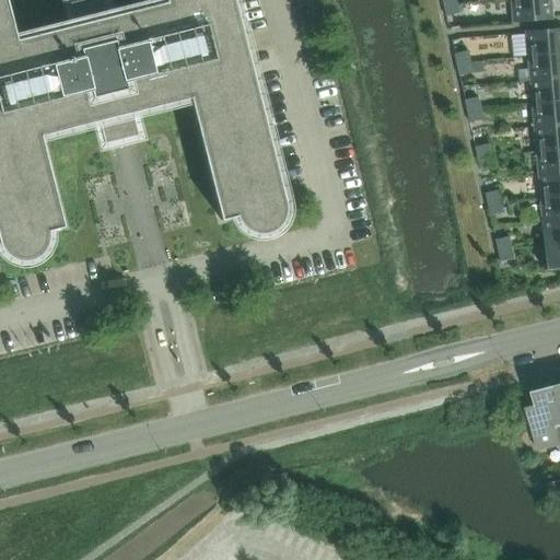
[(78,25),(16,41),(6,0),(0,0),(0,245),(0,246),(1,248),(3,252),(6,254),(7,255),(10,257),(12,258),(14,259),(18,260),(20,260),(23,261),(25,261),(28,260),(31,260),(34,259),(36,258),(38,256),(41,255),(43,253),(44,251),(46,248),(47,245),(48,243),(49,240),(49,237),(49,234),(48,231),(63,228),(41,136),(102,120),(107,118),(112,133),(119,132),(127,130),(123,115),(129,113),(129,114),(190,98),(221,220),(236,217),(237,219),(238,222),(240,224),(242,226),(244,229),(246,230),(248,231),(252,232),(254,233),(257,234),(259,234),(263,234),(265,233),(268,233),(270,232),(272,231),(276,229),(278,228),(279,225),(281,223),(282,221),(283,219),(284,216),(286,213),(286,211),(286,209),(286,207),(286,205),(246,48),(237,49),(231,23),(240,21),(233,0),(164,0),(166,3),(105,19),(100,20),(95,4),(80,9),(83,24),(78,25)]
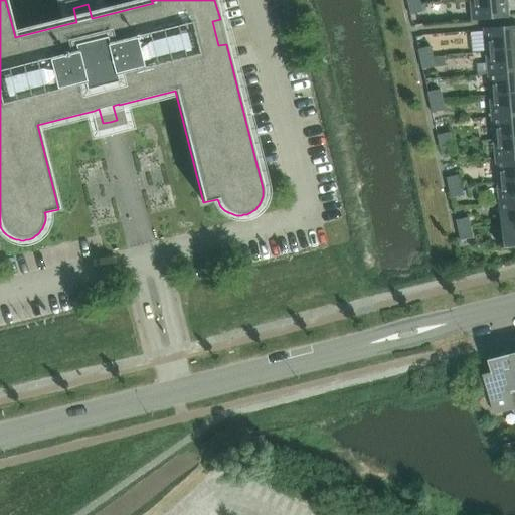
[(507,17),(505,0),(469,0),(471,20),(507,17)]
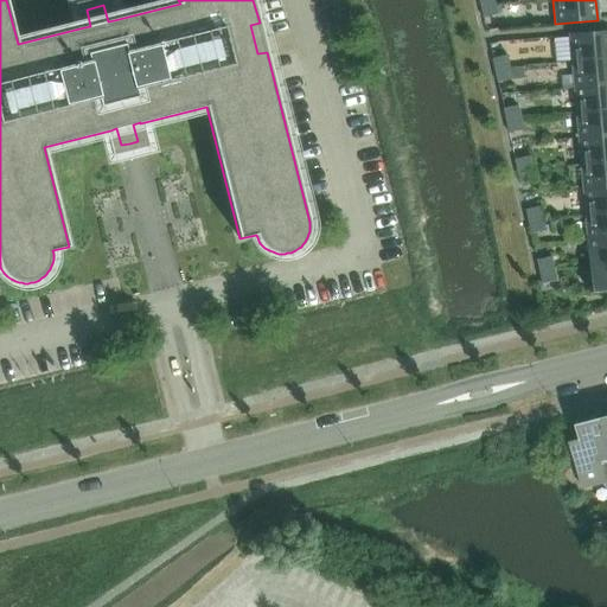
[(498,14),(494,2),(480,6),(483,18),(498,14)]
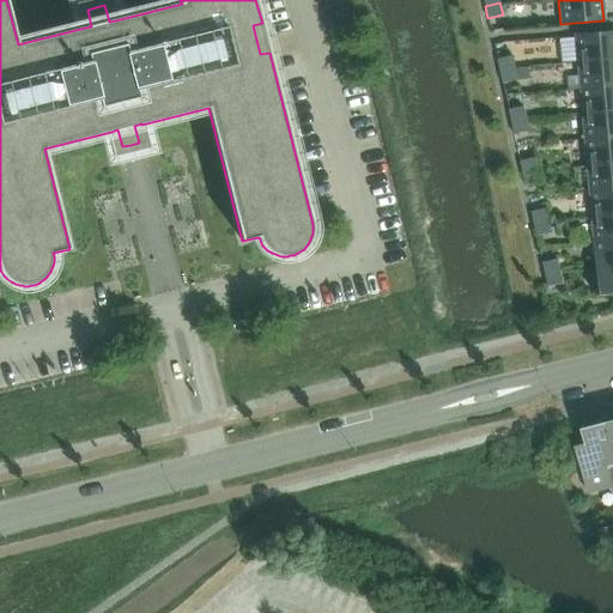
[(612,32),(575,36),(577,62),(612,59),(612,32)]
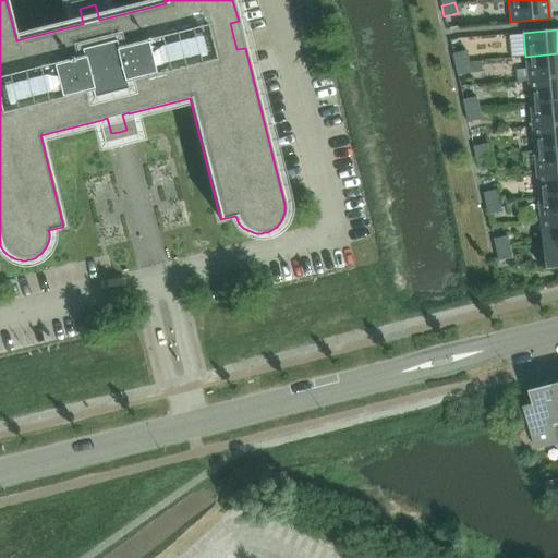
[(468,62),(465,51),(452,53),(455,64),(468,62)]
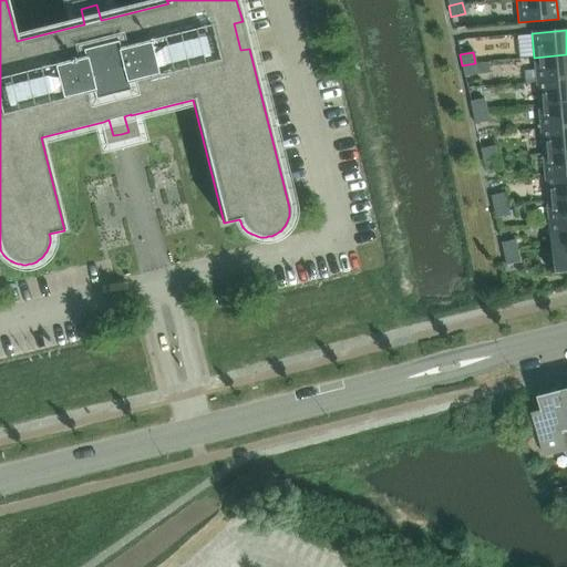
[(566,54),(534,58),(536,81),(566,78),(566,54)]
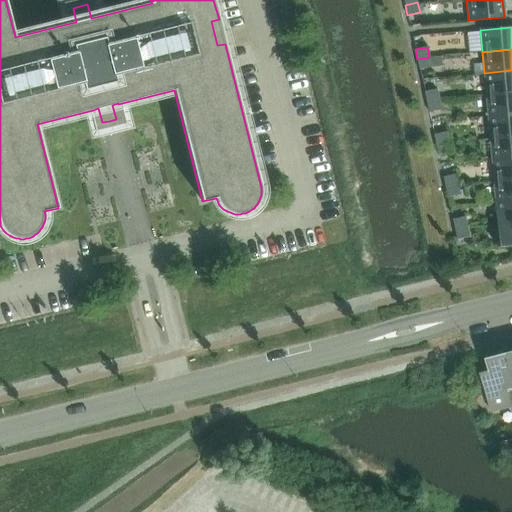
[(432,67),(429,57),(417,59),(419,70),(432,67)]
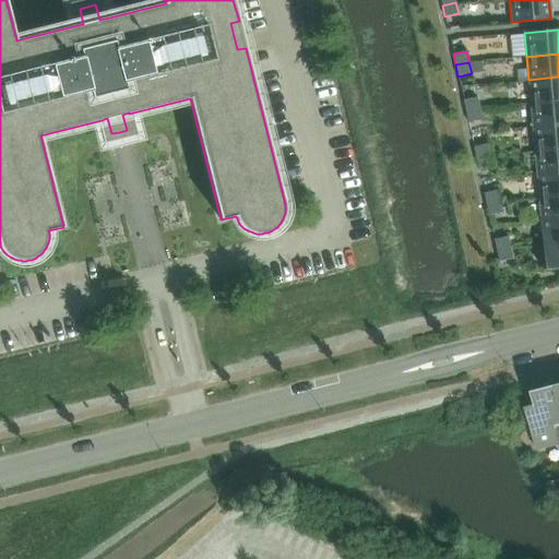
[(558,76),(528,80),(530,104),(558,100),(558,76)]
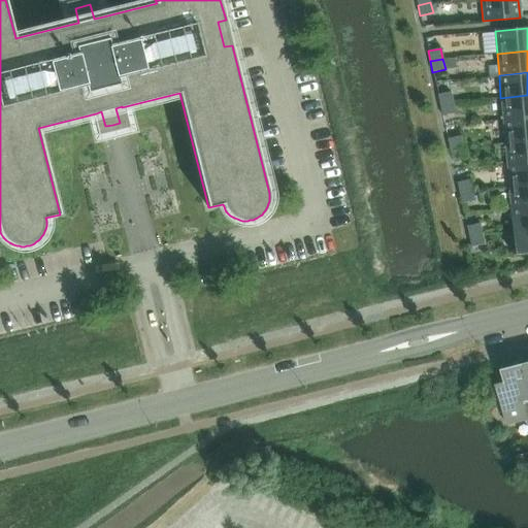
[(453,102),(451,92),(437,95),(439,105),(453,102)]
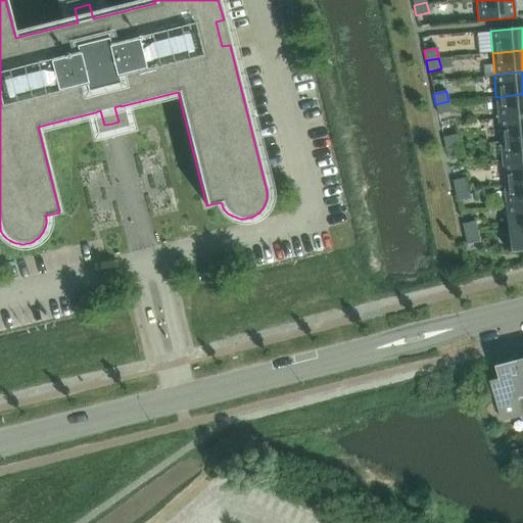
[(522,94),(495,97),(497,120),(522,116),(522,94)]
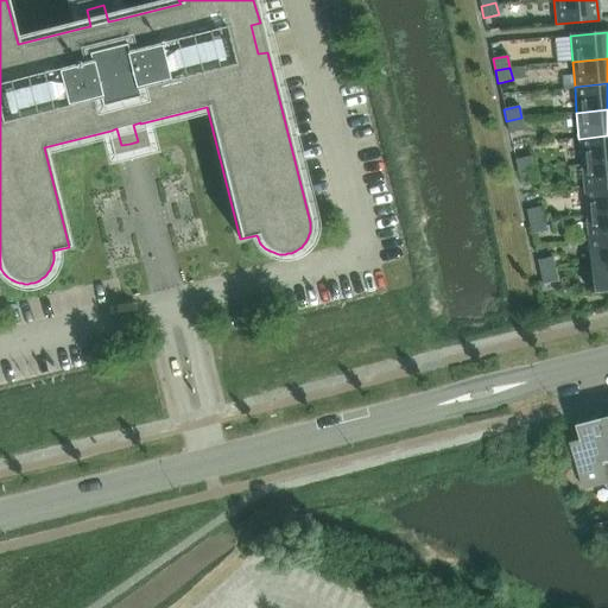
[(524,130),(521,118),(506,121),(510,133),(524,130)]
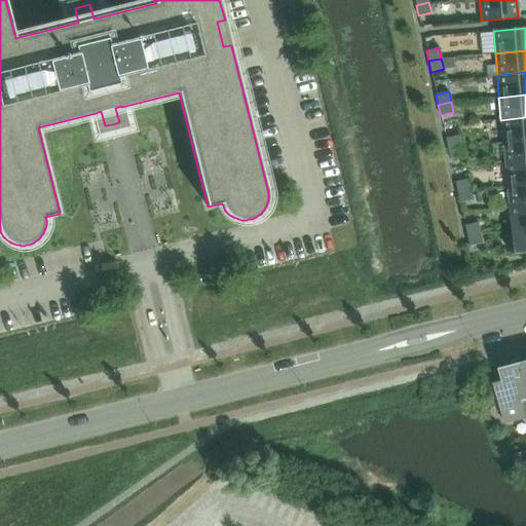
[(525,117),(500,120),(502,142),(525,140),(525,117)]
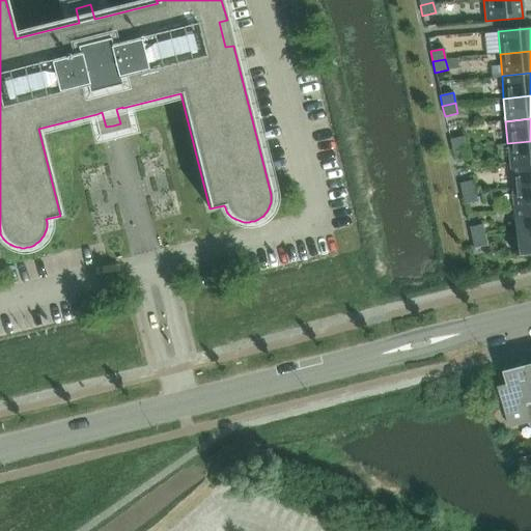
[(465,147),(463,137),(450,139),(452,150),(465,147)]
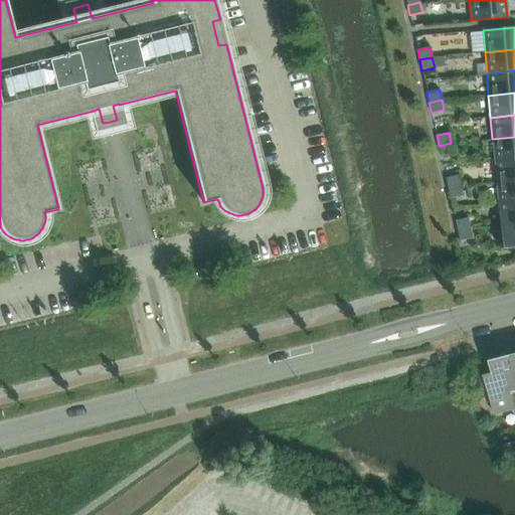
[(514,137),(492,139),(494,161),(514,159),(514,137)]
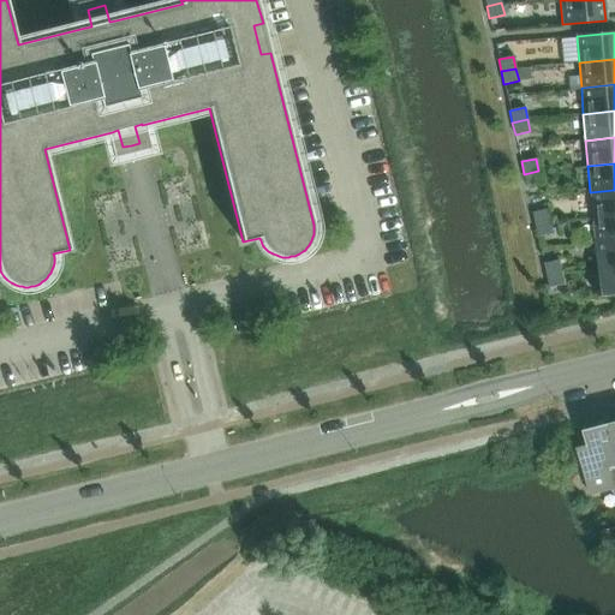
[(541,183),(538,171),(524,174),(526,186),(541,183)]
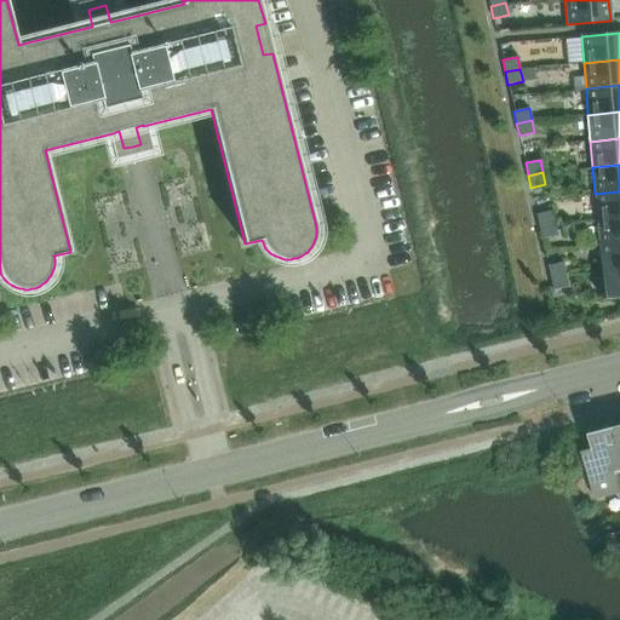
[(619,191),(595,194),(597,220),(619,217),(619,191)]
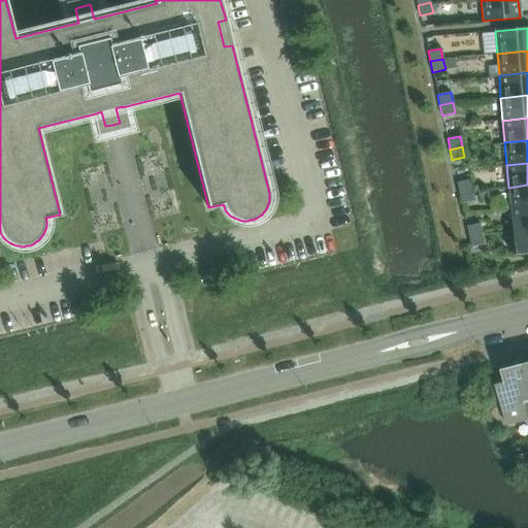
[(472,190),(469,179),(457,183),(459,193),(472,190)]
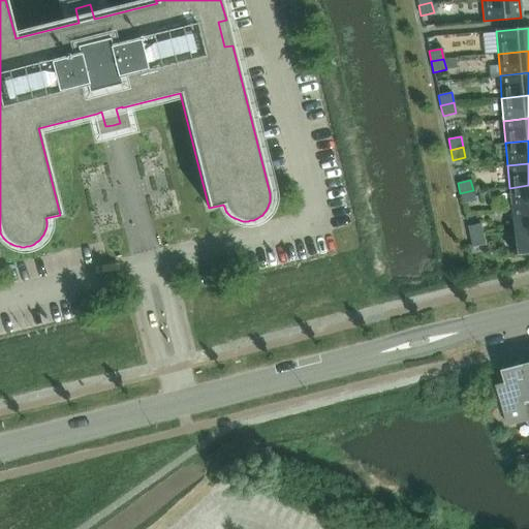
[(528,185),(509,188),(511,210),(528,208),(528,185)]
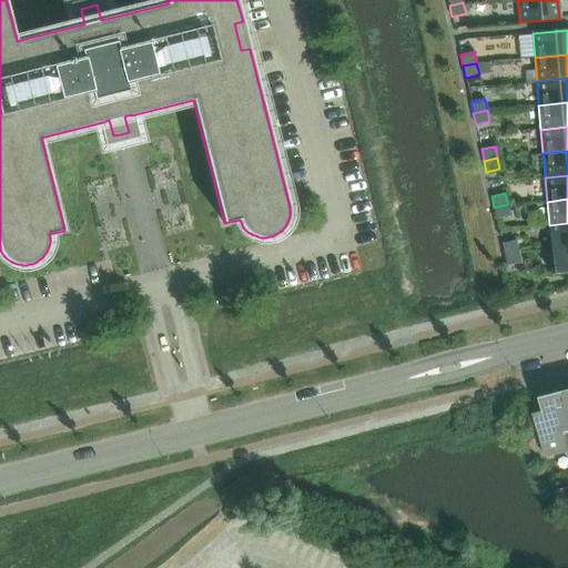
[(510,215),(508,204),(494,208),(497,219),(510,215)]
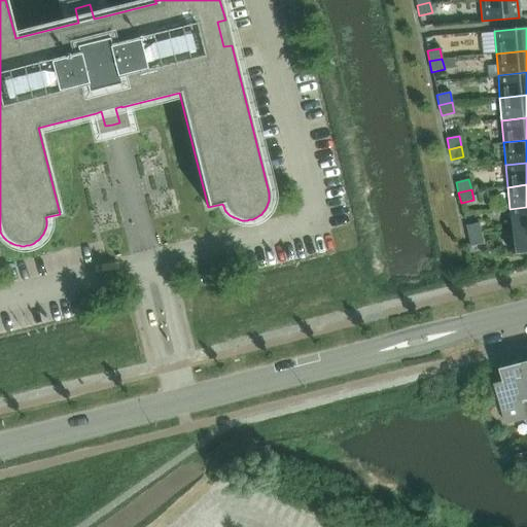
[(526,207),(510,209),(512,232),(526,230),(526,207)]
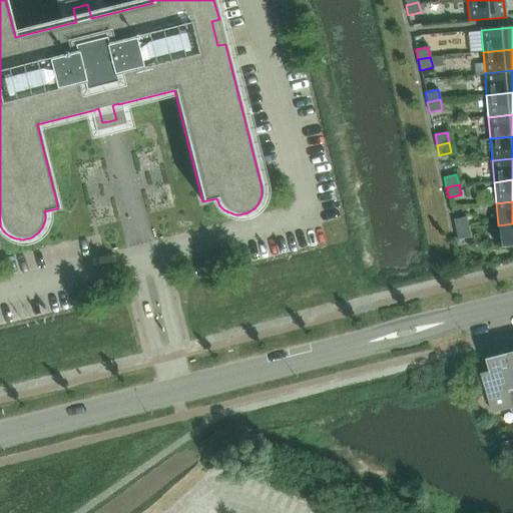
[(468,227),(466,217),(454,219),(456,229),(468,227)]
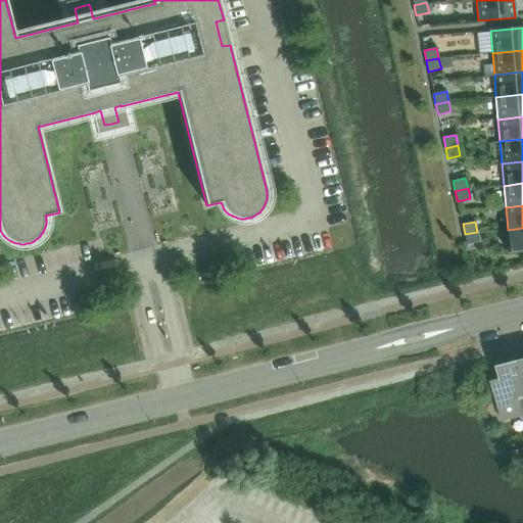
[(522,228),(508,230),(510,252),(522,250),(522,228)]
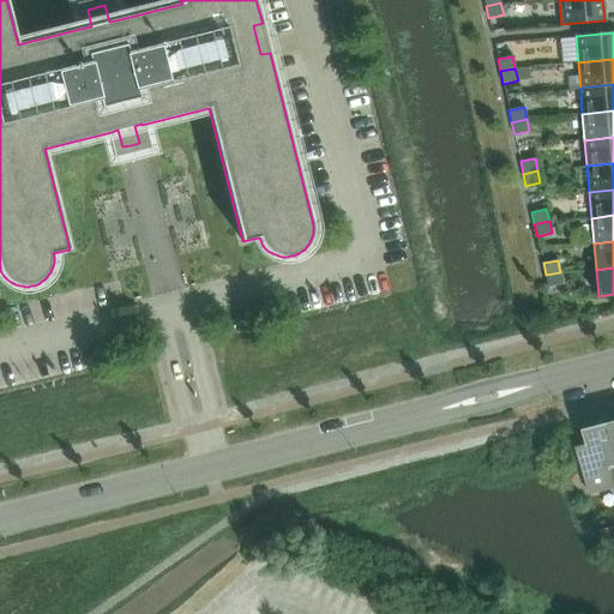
[(563,284),(560,272),(546,275),(548,288),(563,284)]
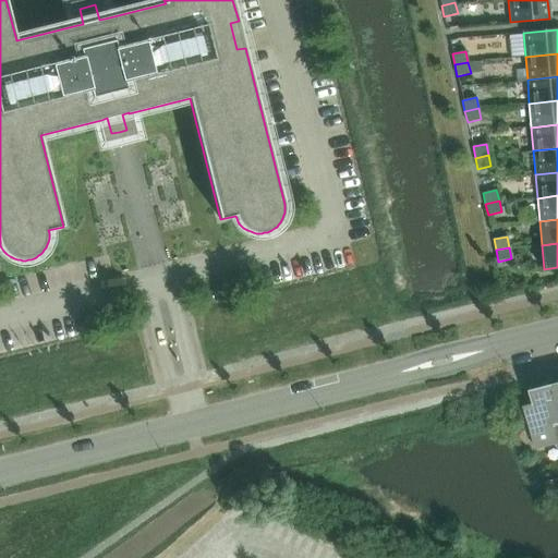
[(557,399),(554,385),(531,390),(540,425),(532,427),(533,434),(533,435),(534,435),(537,447),(536,447),(536,449),(538,448),(556,444),(557,443),(557,399)]
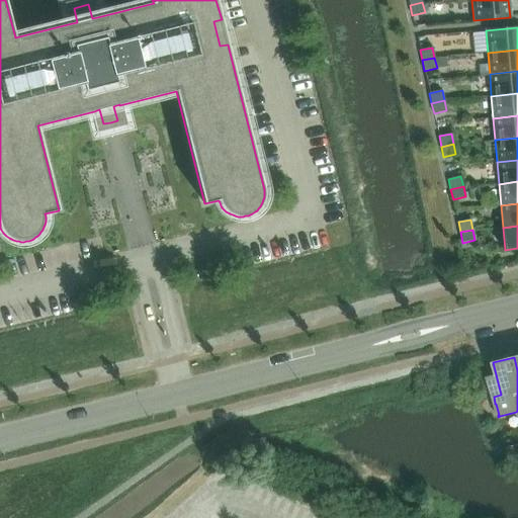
All buildings are outlined.
